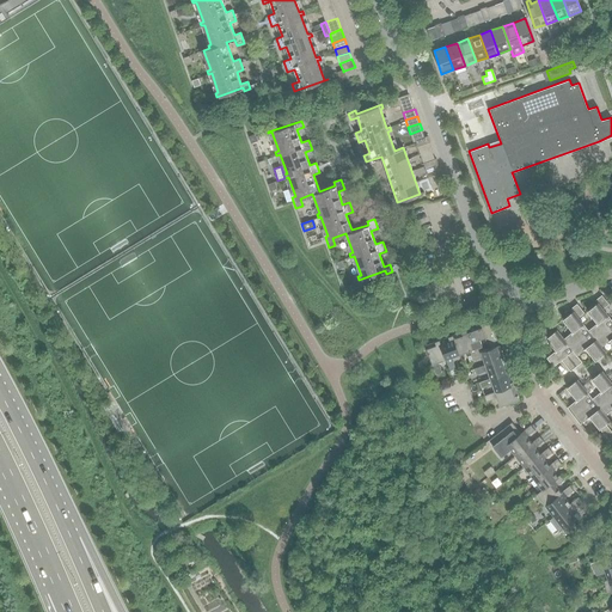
[(611,320),(603,310),(598,303),(587,311),(597,323),(588,330),(589,331),(594,338),(611,324),(611,320)]
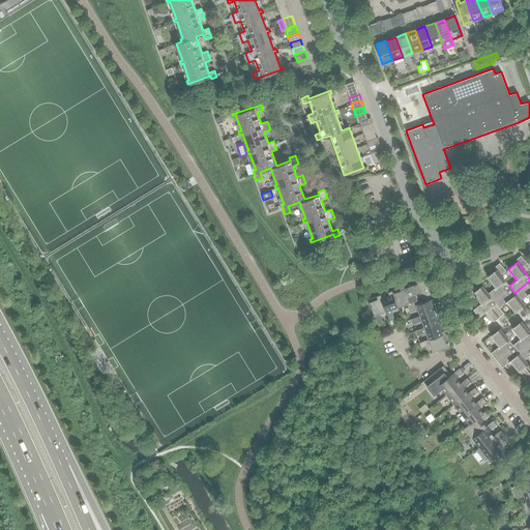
[(496,287),(488,293),(493,300),(510,287),(509,286),(496,269),(487,276),(496,287)]
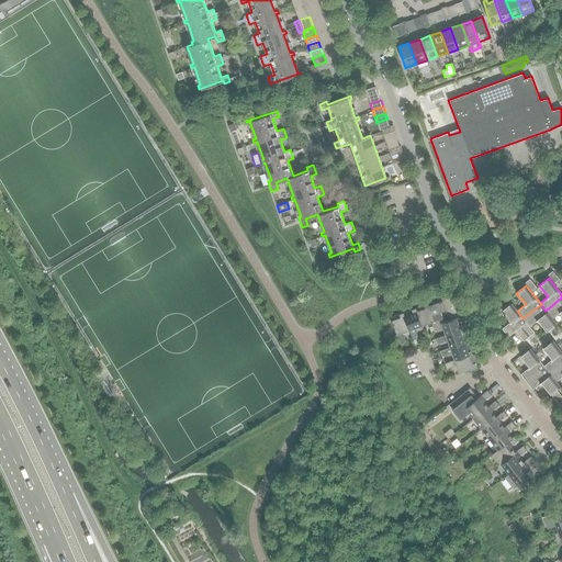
[(458,316),(450,295),(428,303),(431,314),(433,314),(434,319),(440,317),(441,322),(449,319),(458,316)]
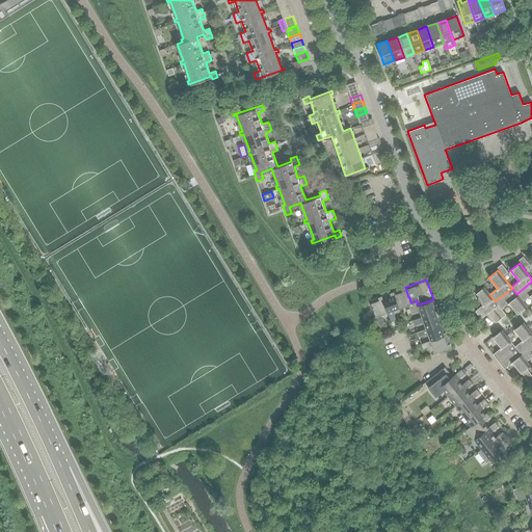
[(531,282),(516,294),(523,301),(530,295),(531,297),(531,282)]
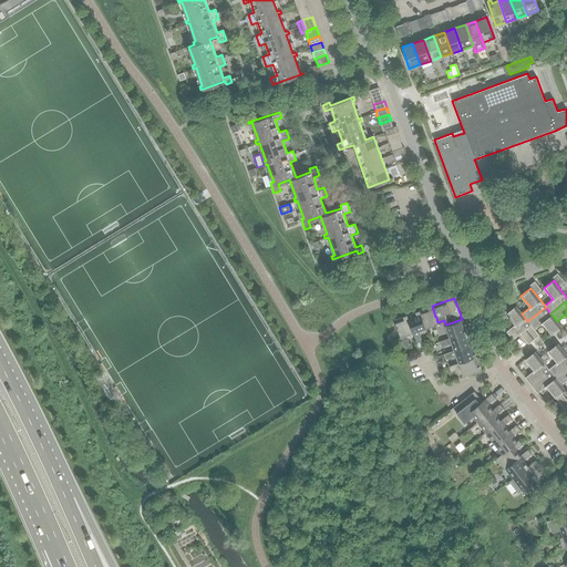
[(434,325),(436,329),(445,325),(444,320),(437,322),(436,317),(435,317),(432,306),(419,310),(425,328),(434,325)]
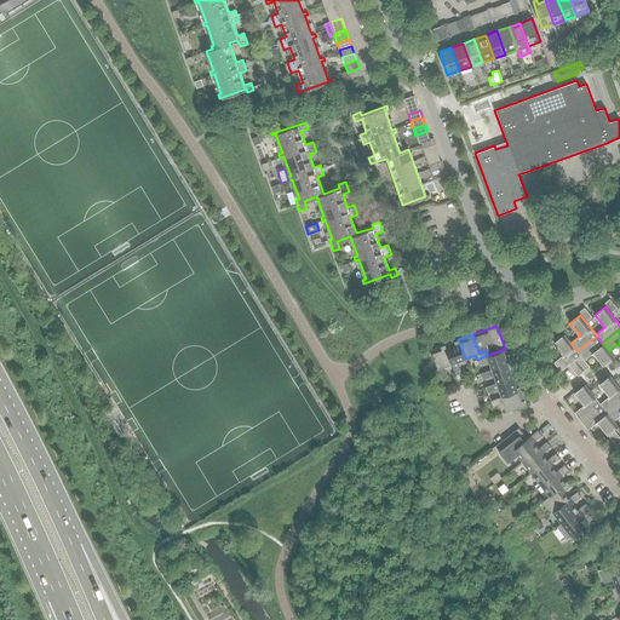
[(554,362),(560,372),(568,365),(578,377),(589,367),(584,360),(577,351),(570,343),(563,334),(554,343),(563,355),(554,362)]
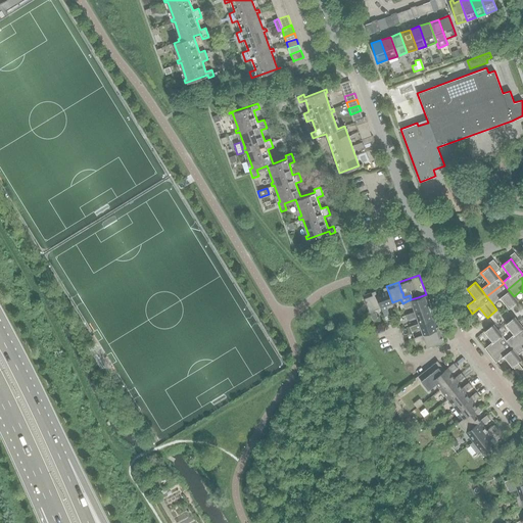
[(504,283),(486,296),(492,303),(501,297),(509,308),(517,301),(514,296),(508,289),(504,283)]
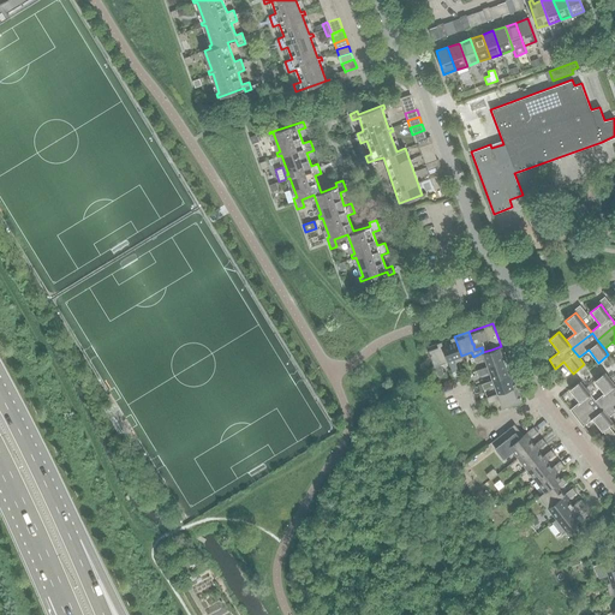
[(454,336),(441,341),(448,360),(447,360),(452,372),(458,370),(453,358),(461,356),(454,336)]
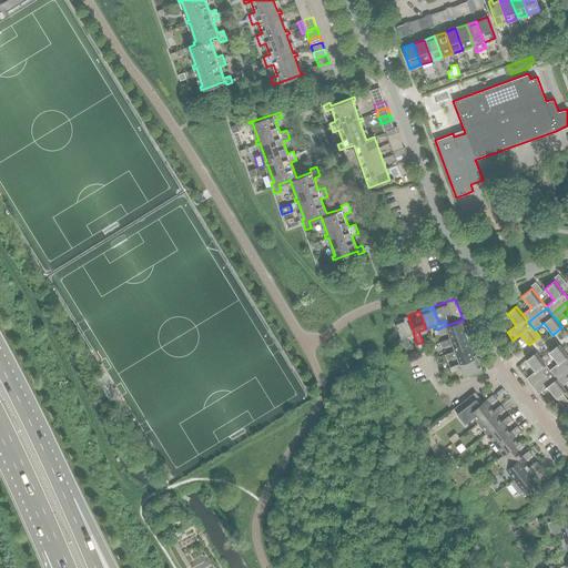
[(406,336),(413,333),(414,333),(407,315),(394,321),(405,348),(409,346),(406,336)]
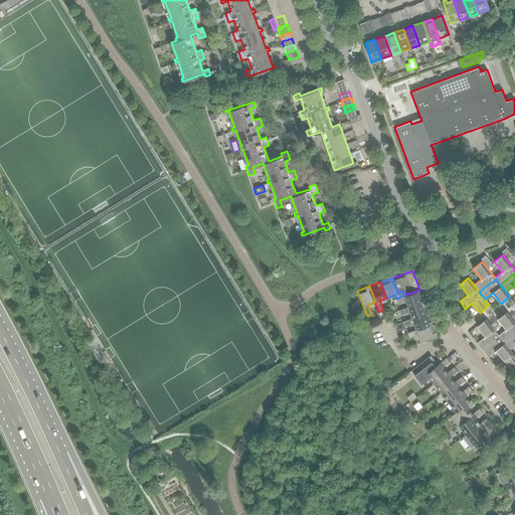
[(411,293),(404,295),(396,299),(397,303),(405,300),(408,307),(423,302),(419,290),(411,293)]
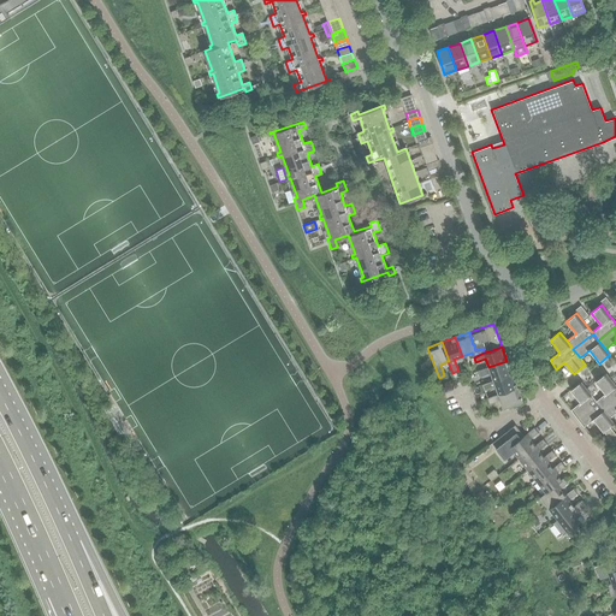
[(490,373),(493,380),(493,381),(513,374),(507,361),(489,367),(477,372),(479,377),(490,373)]
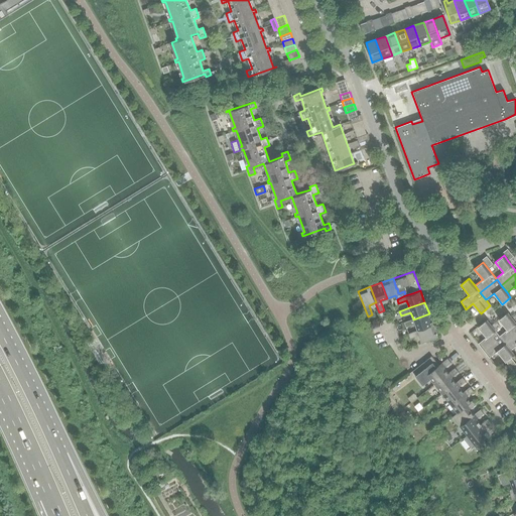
[(505,344),(515,335),(515,324),(507,312),(499,319),(507,330),(499,336),(500,338),(505,344)]
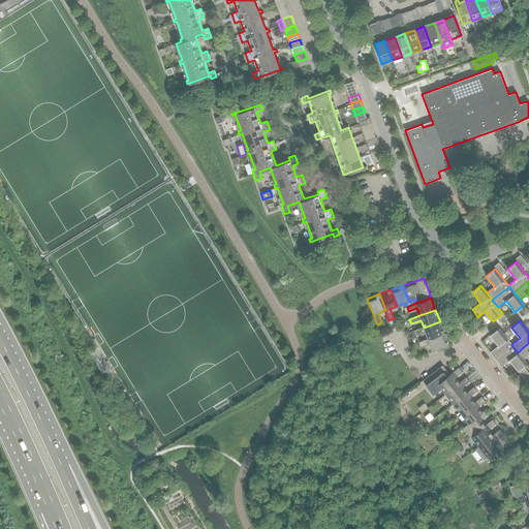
[(444,333),(440,321),(424,328),(424,327),(413,331),(415,335),(426,332),(428,339),(444,333)]
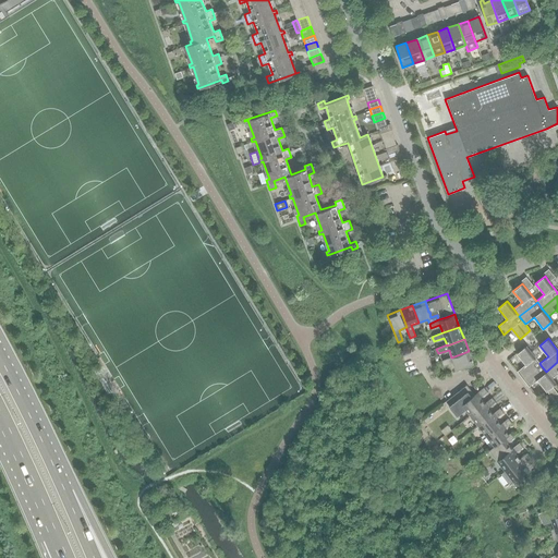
[(523,379),(541,365),(540,363),(526,346),(517,353),(525,364),(517,372),(523,379)]
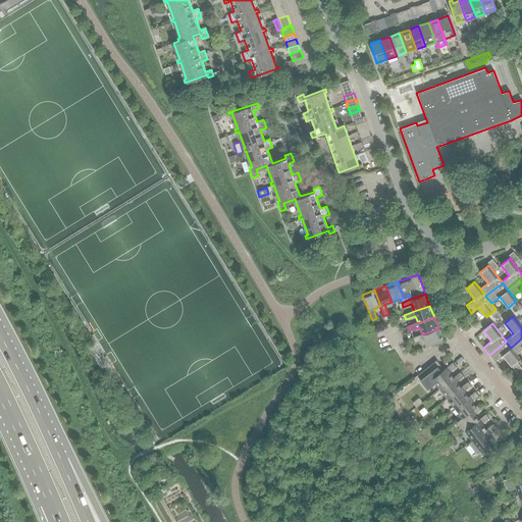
[(422,334),(412,337),(414,343),(424,338),(426,346),(442,341),(438,328),(422,334)]
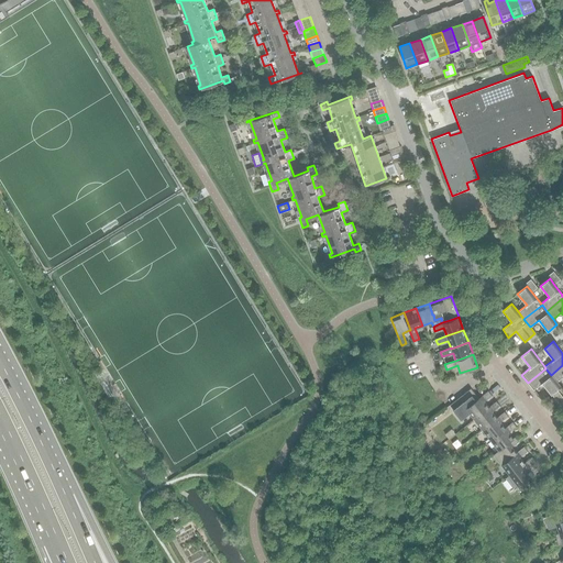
[(562,365),(551,375),(556,382),(562,376),(562,365)]
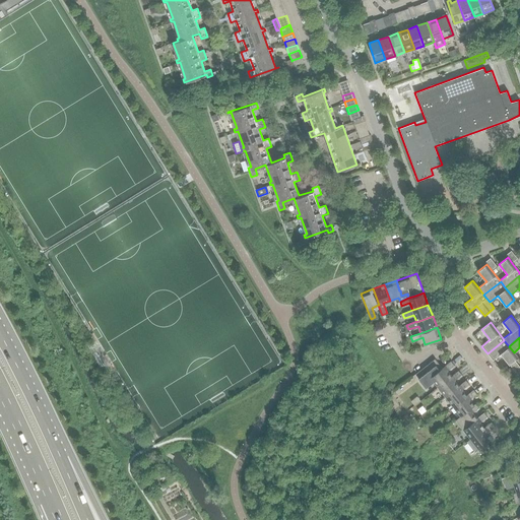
[(518,358),(514,352),(509,346),(504,340),(488,353),(493,361),(501,353),(517,374),(519,371),(519,368),(514,361),(518,358)]
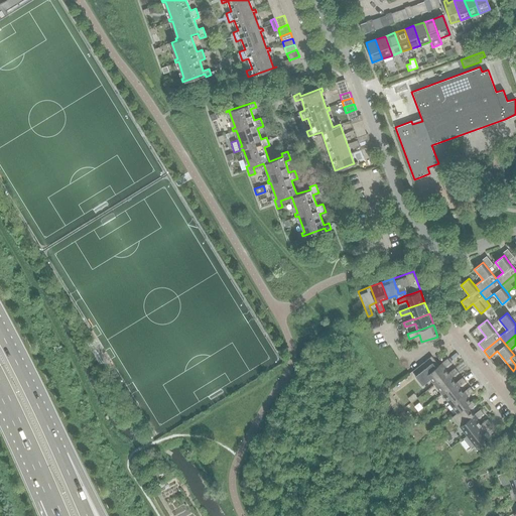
[(433,369),(438,365),(431,357),(427,361),(433,369)]
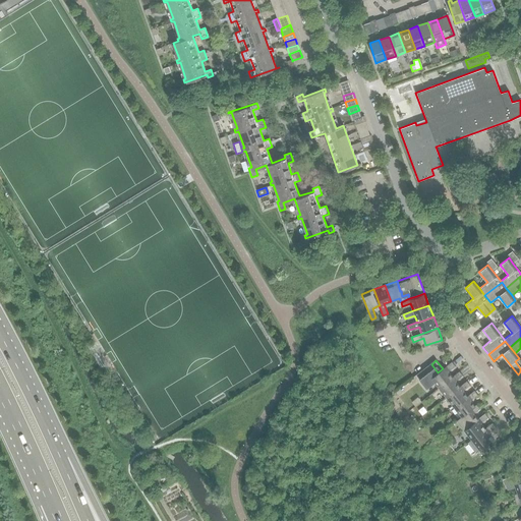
[(451,362),(443,368),(438,372),(432,377),(423,384),(426,388),(435,382),(439,388),(452,377),(448,371),(455,365),(451,361),(451,362)]
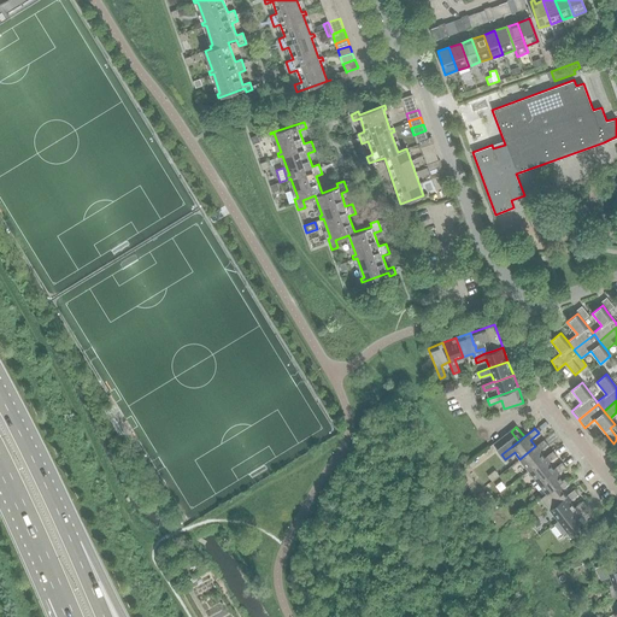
[(518,441),(511,432),(505,436),(512,446),(518,441)]
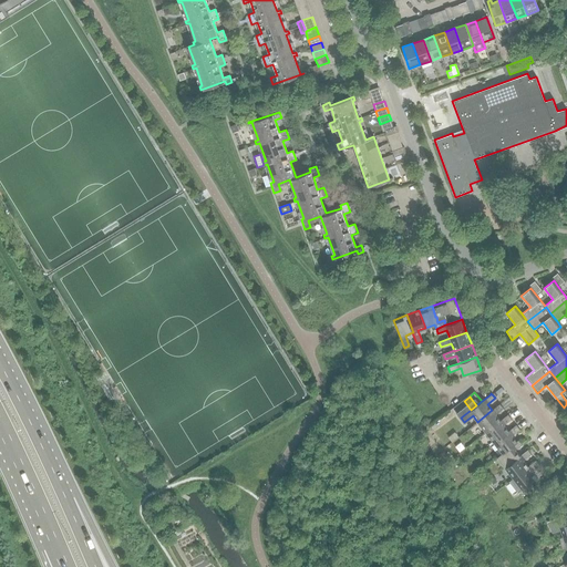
[(461,418),(471,410),(464,401),(453,409),(461,418)]
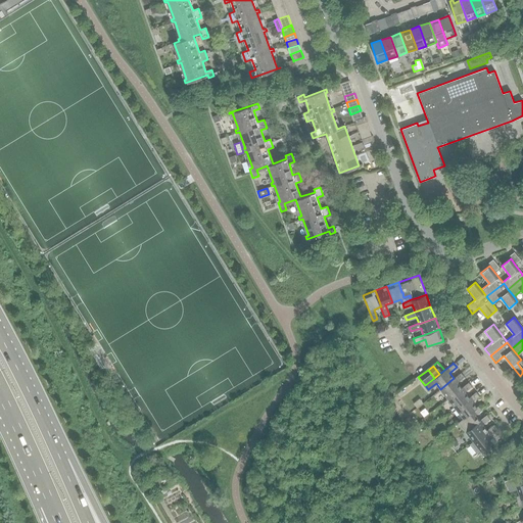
[(461,373),(454,378),(440,389),(447,398),(461,388),(457,382),(464,377),(461,373)]
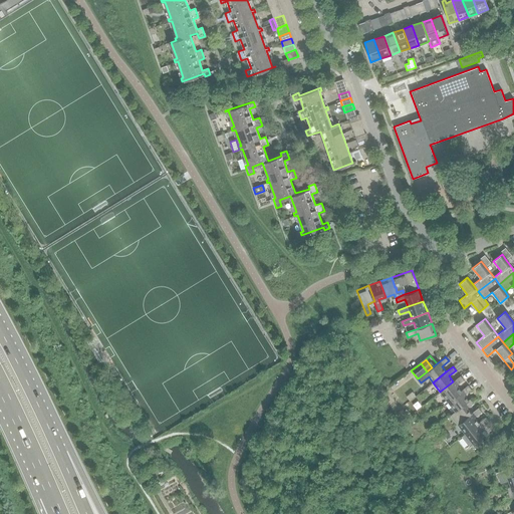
[(460,375),(453,381),(440,392),(448,402),(461,391),(456,386),(463,379),(460,375)]
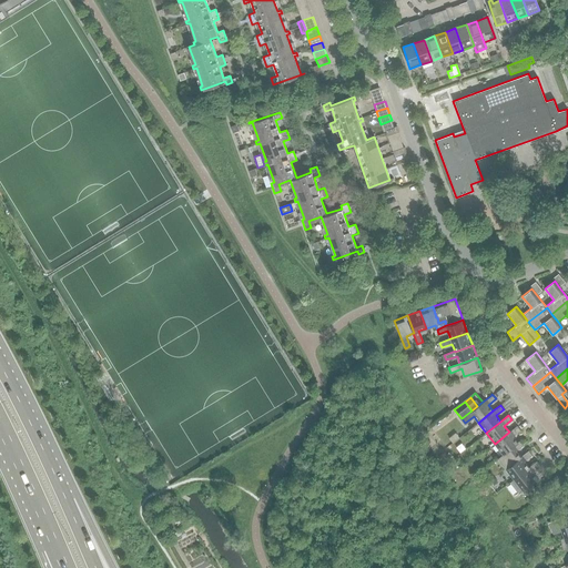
[(517,426),(509,432),(495,444),(503,454),(517,443),(513,436),(520,430),(517,426)]
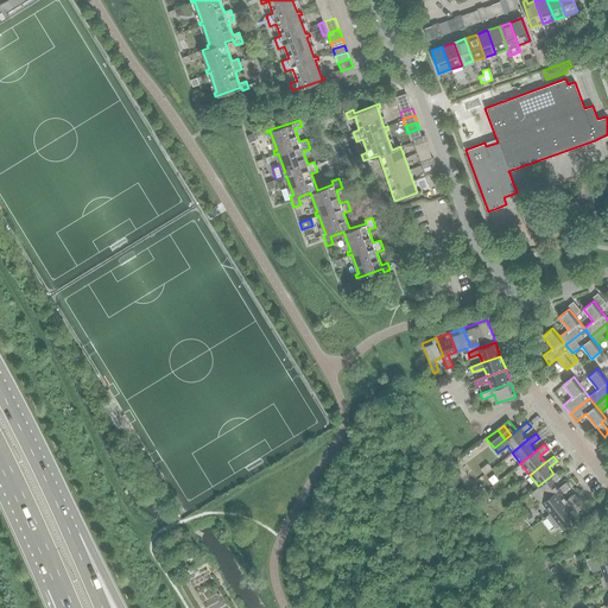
[(449,476),(456,481),(461,473),(454,469),(449,476)]
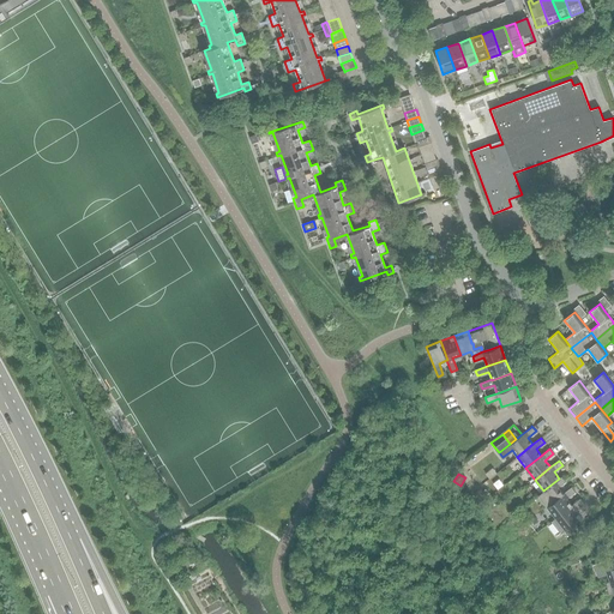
[(561,476),(559,479),(543,491),(537,495),(547,506),(563,494),(558,487),(565,481),(561,476)]
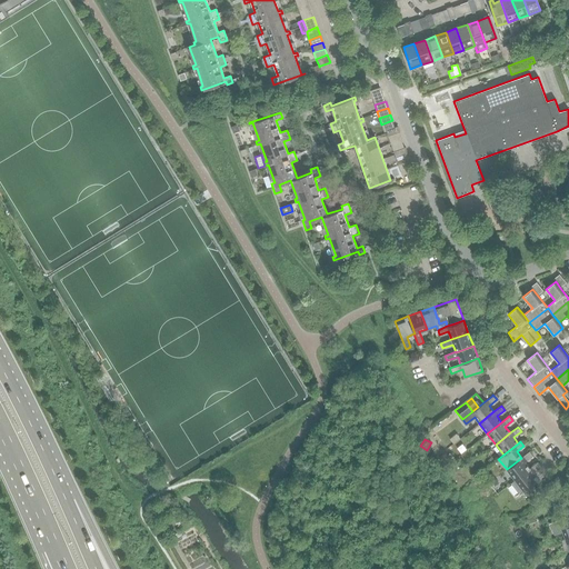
[(529,451),(521,458),(507,469),(515,480),(529,468),(525,462),(532,456),(529,451)]
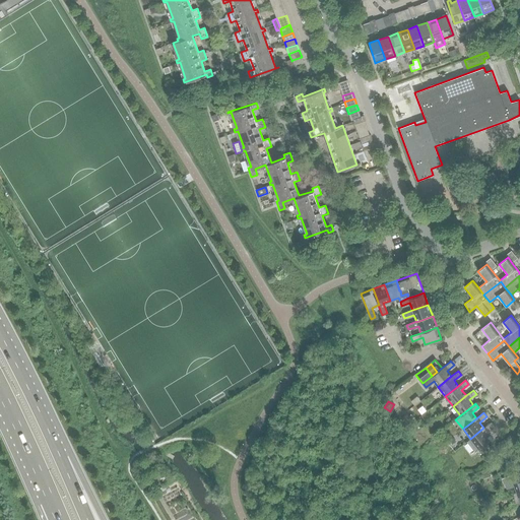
[(470,439),(466,442),(474,452),(492,438),(486,432),(494,427),(491,423),(483,428),(470,439)]
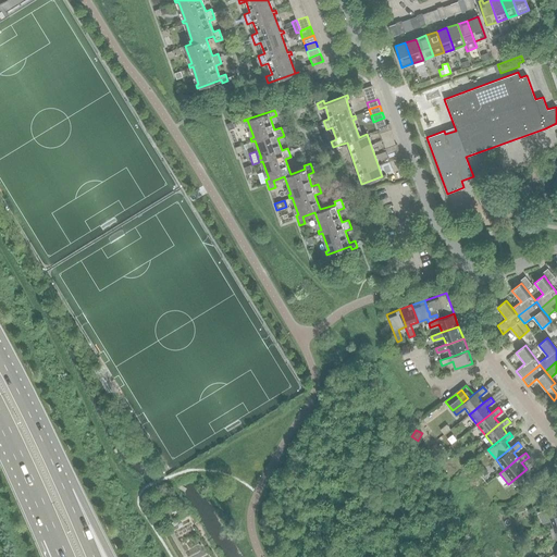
[(535,483),(529,474),(523,479),(530,487),(535,483)]
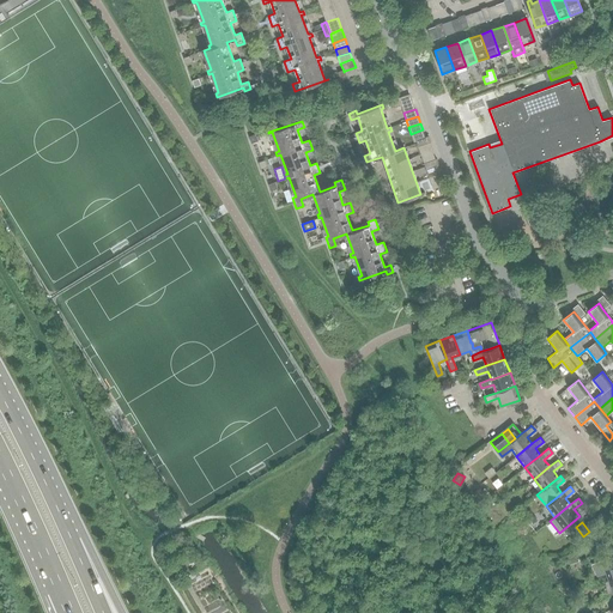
[(606,572),(608,581),(612,578),(612,554),(592,563),(596,576),(606,572)]
